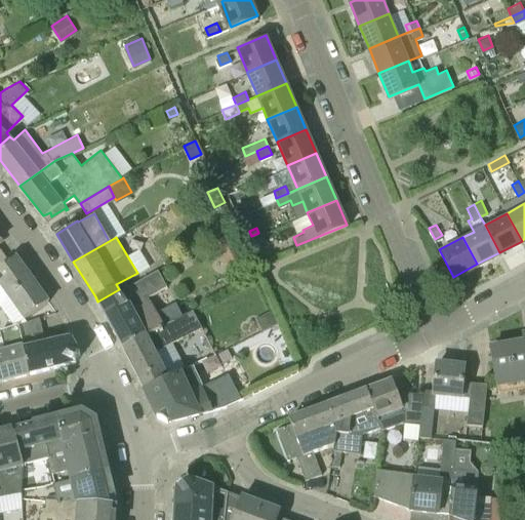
[(15,254),(0,265),(0,285),(6,294),(32,276),(15,254)]
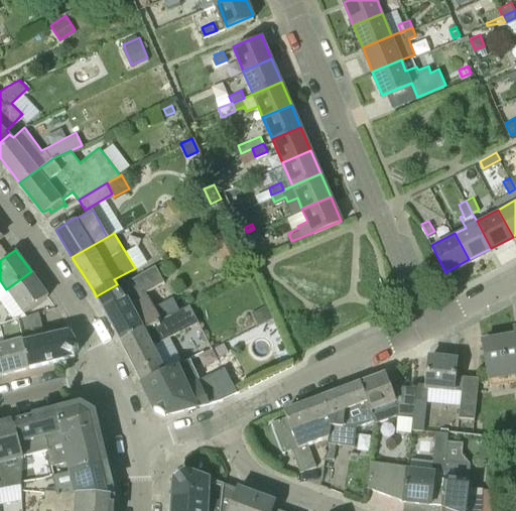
[(176,312),(190,305),(182,288),(152,304),(145,289),(164,279),(155,263),(117,284),(96,296),(122,344),(176,312)]
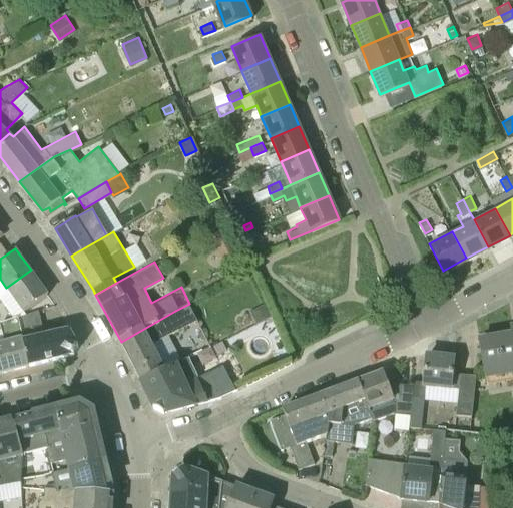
[(6,288),(22,311),(47,293),(31,270),(6,288)]
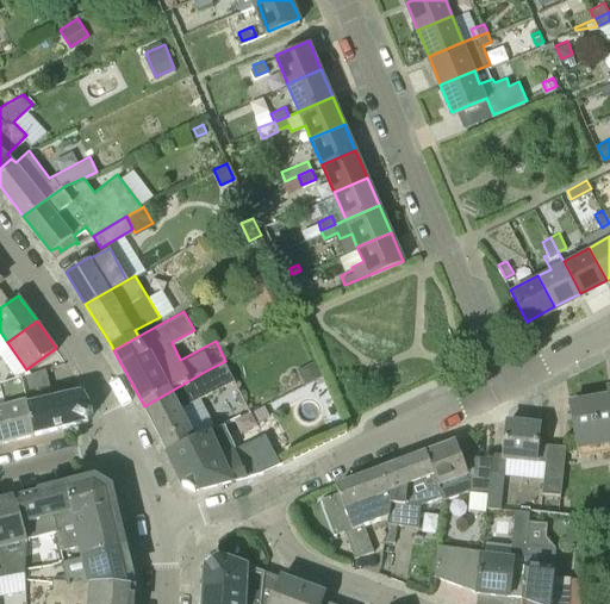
[(168,450),(217,425),(201,396),(235,379),(225,361),(209,369),(144,406),(156,428),(168,450)]
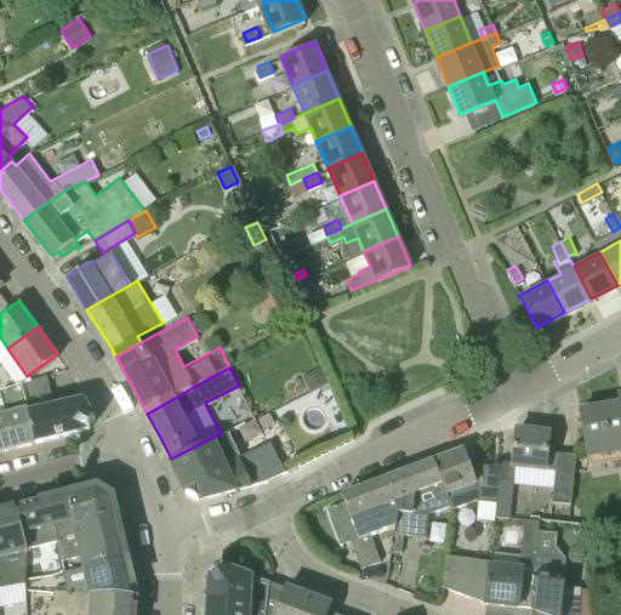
[(26,397),(51,391),(46,374),(9,386),(0,388),(0,391),(5,413),(0,414),(0,446),(34,438),(35,439),(29,411),(26,397)]
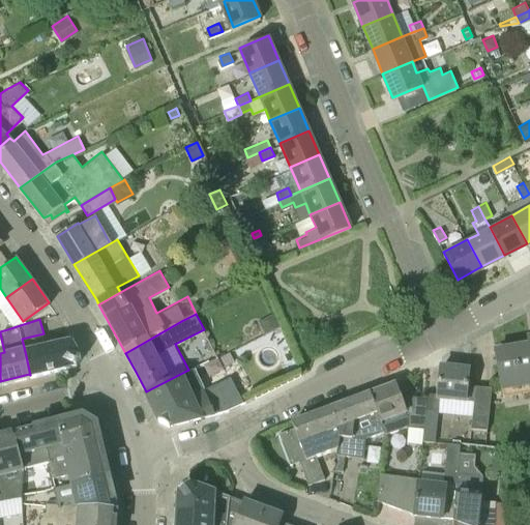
[(502,386),(529,381),(529,334),(528,336),(529,343),(495,348),(502,386)]
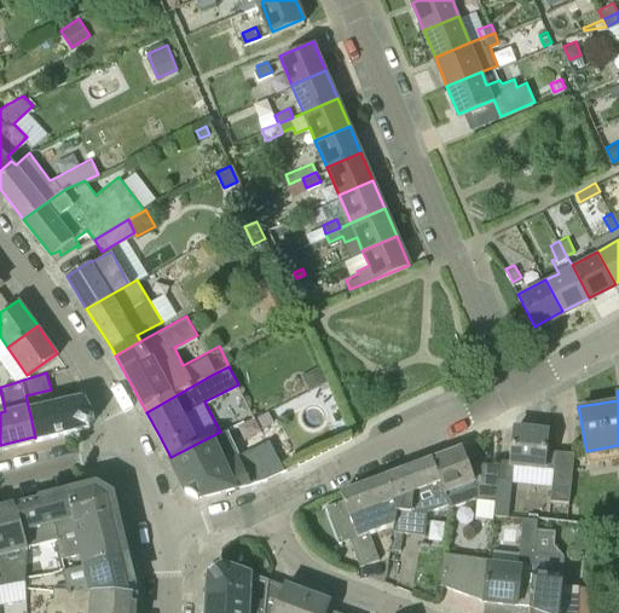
[(84,397),(55,404),(29,410),(35,438),(87,424),(92,416),(84,397)]
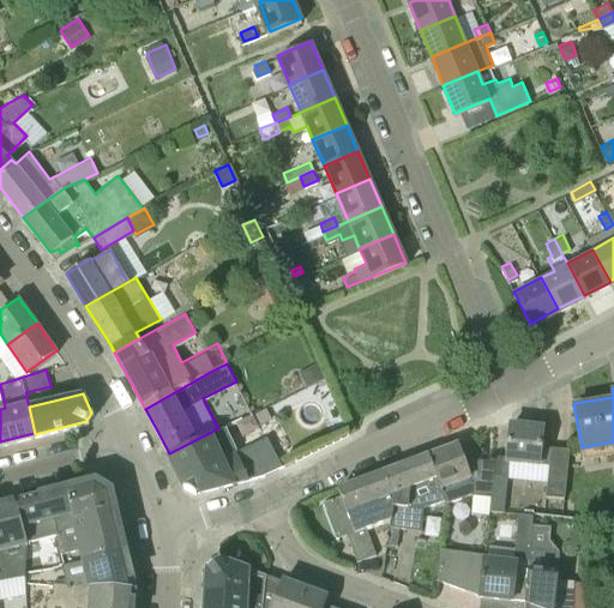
[(539,462),(543,425),(511,422),(506,458),(539,462)]
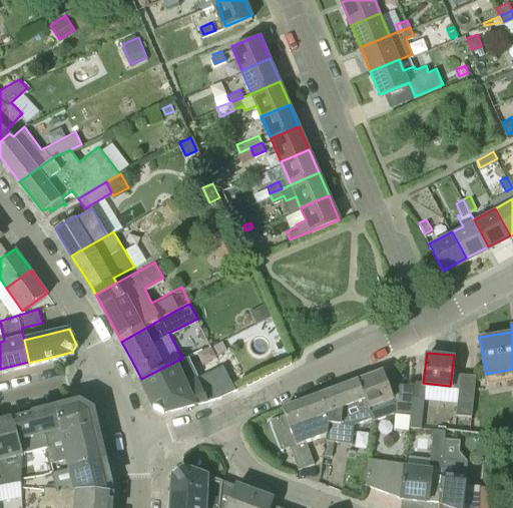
[(182,358),(141,379),(155,407),(162,412),(219,396),(235,387),(222,363),(208,371),(198,376),(189,354),(182,358)]
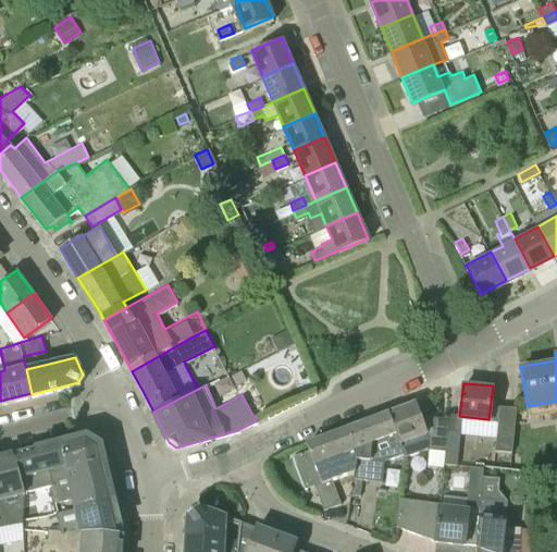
[(445,449),(447,427),(448,417),(429,416),(421,418),(415,401),(390,411),(396,431),(405,454),(405,455),(430,445),(430,448),(445,449)]
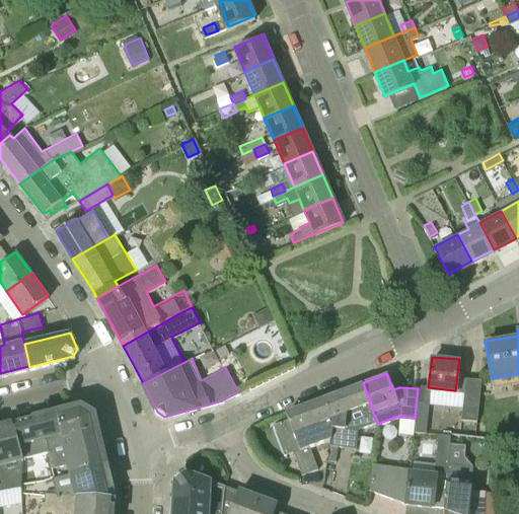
[(476,420),(482,377),(465,376),(461,418),(476,420)]
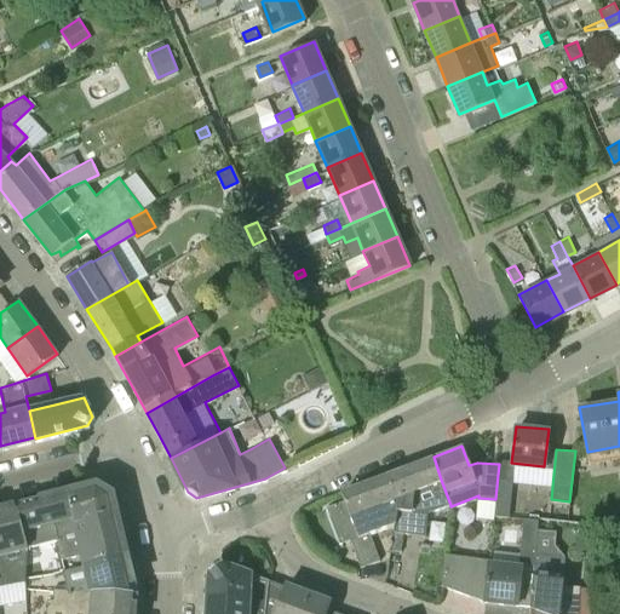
[(414,489),(441,480),(434,457),(388,474),(396,497),(399,495),(394,522),(392,529),(394,529),(390,546),(401,547),(403,531),(425,533),(428,510),(412,509),(414,489)]
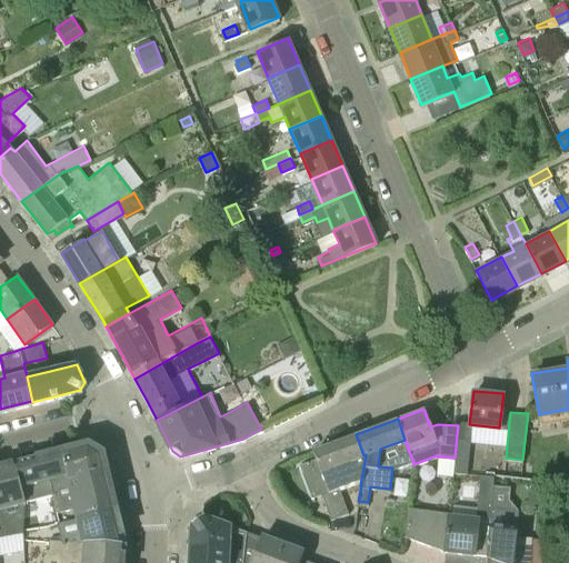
[(339,488),(361,479),(366,454),(363,455),(356,434),(313,450),(328,490),(321,493),(331,518),(349,511),(339,488)]
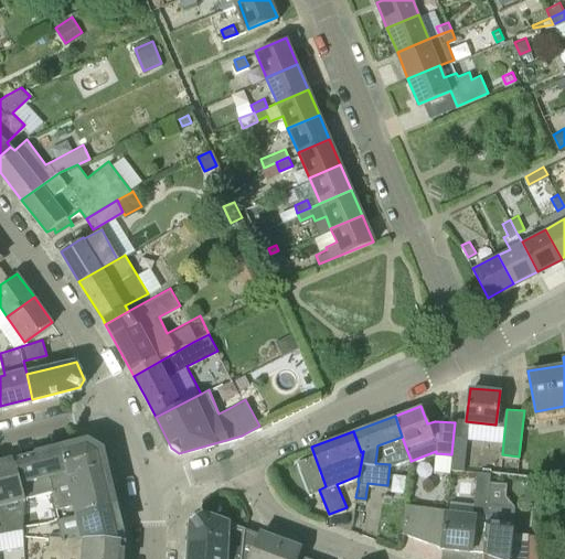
[(454,432),(451,454),(450,468),(464,469),(467,434),(454,432)]
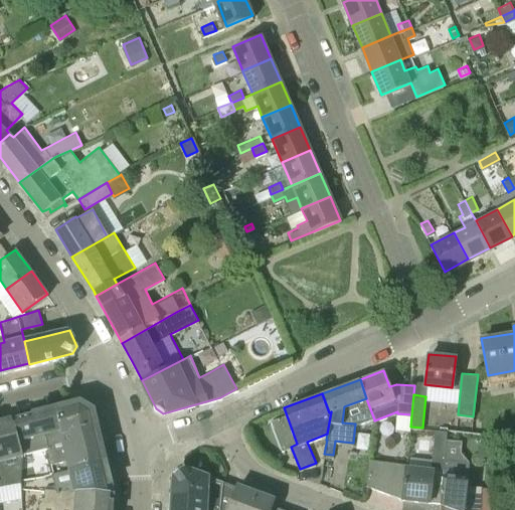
[(67,468),(105,458),(94,409),(79,400),(55,406),(61,431),(46,434),(50,452),(49,452),(51,461),(65,458),(67,467),(67,468)]
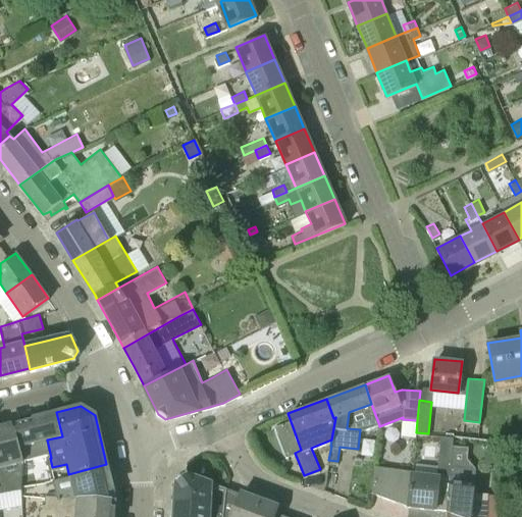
[(37,456),(48,453),(45,440),(47,440),(62,436),(56,412),(33,418),(13,422),(22,459),(37,456)]
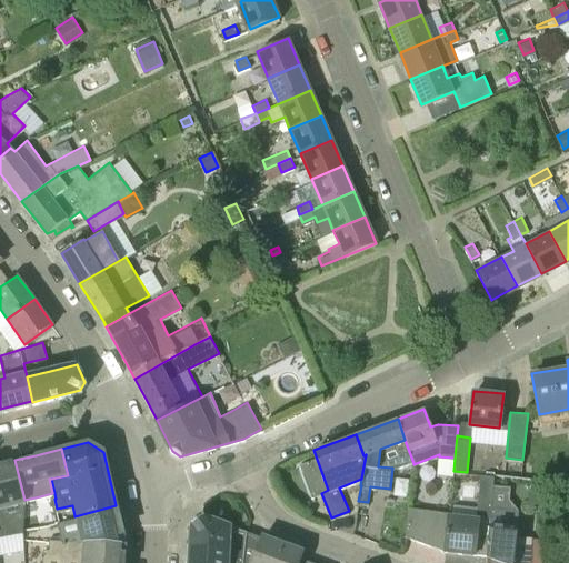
[(26,503),(25,500),(15,460),(0,463),(0,562),(12,562),(11,555),(3,509),(26,503)]
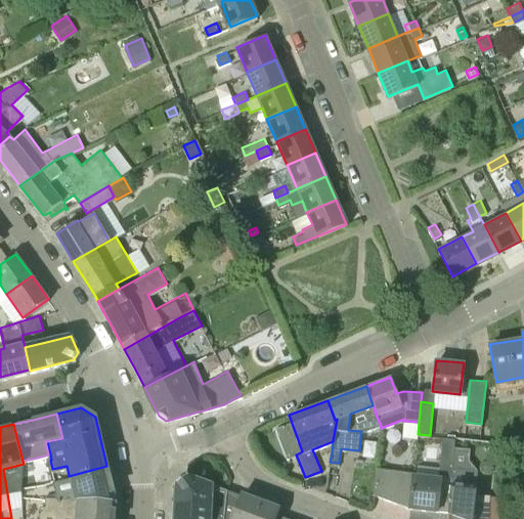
[(413,471),(412,475),(409,507),(448,511),(450,482),(453,445),(454,438),(442,436),(439,467),(413,464),(413,471)]
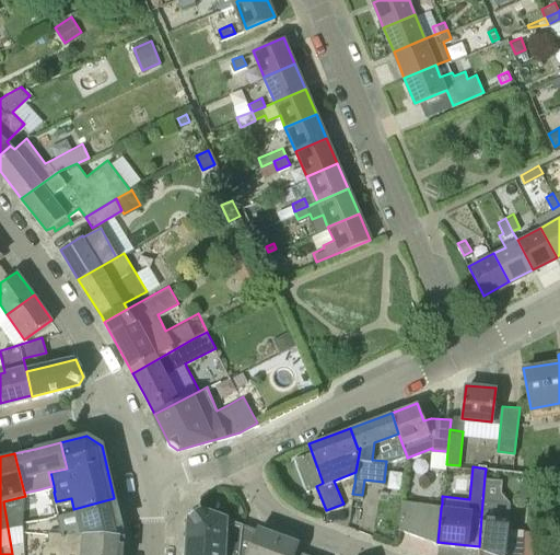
[(60,531),(123,535),(114,498),(73,509),(73,508),(58,513),(59,518),(58,518),(60,531)]
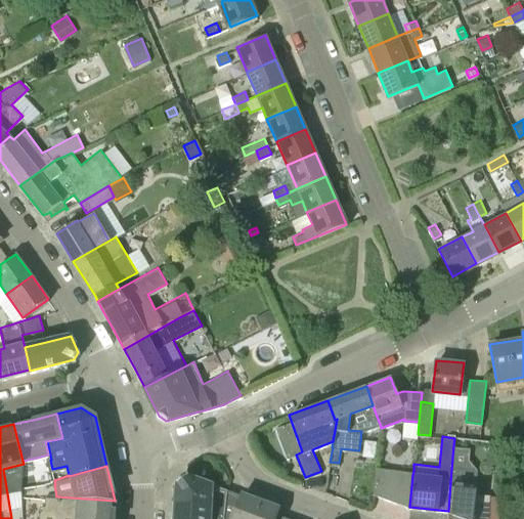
[(409,507),(412,475),(413,471),(377,466),(373,492),(409,507)]
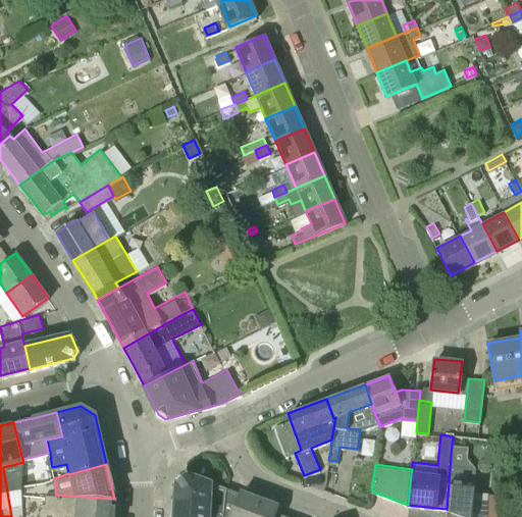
[(222,516),(226,486),(187,472),(175,479),(172,516),(222,516)]
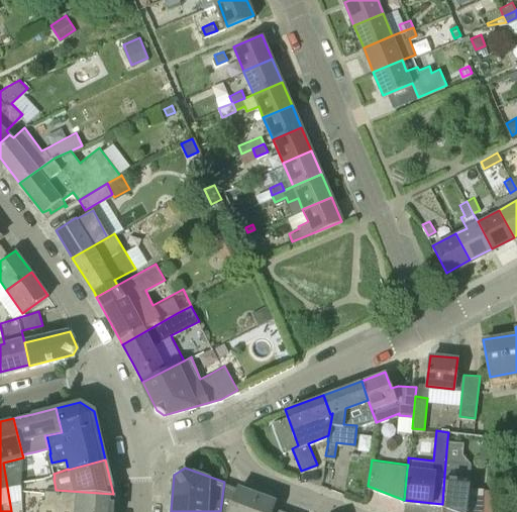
[(470,486),(470,478),(444,476),(442,504),(441,511),(482,511),(483,488),(470,486)]
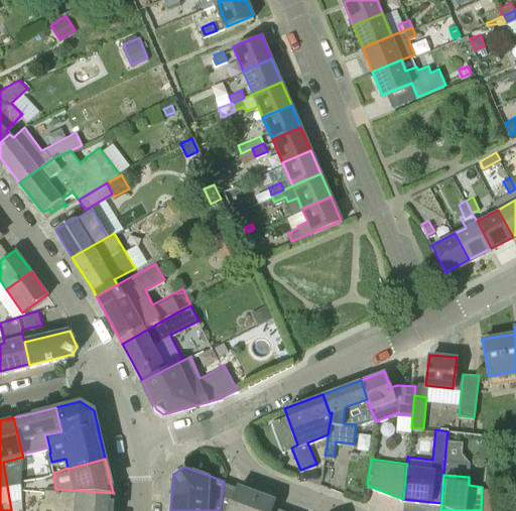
[(224,481),(220,510),(285,510),(273,506),(275,501),(224,481)]
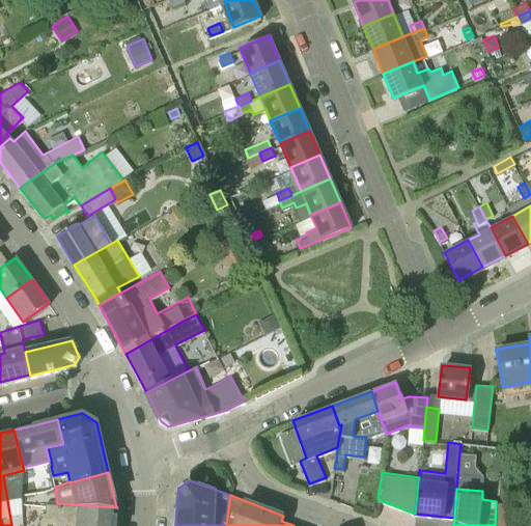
[(115,525),(116,507),(57,503),(47,503),(46,511),(40,510),(39,525),(115,525)]
